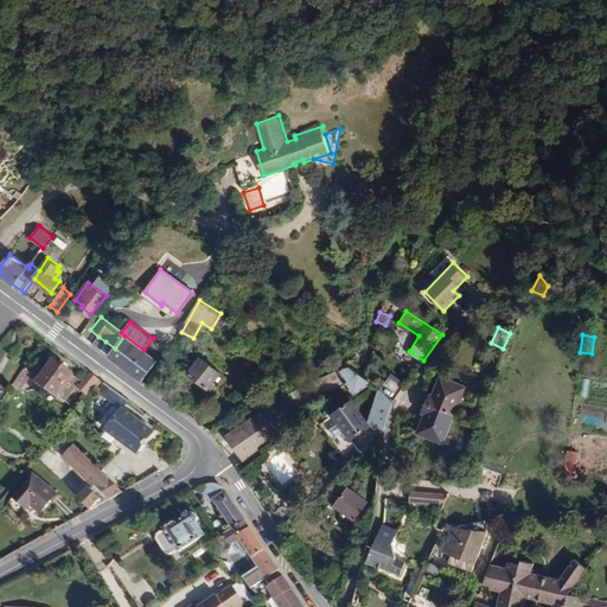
[(144,350),(125,336),(115,349),(106,342),(101,350),(142,381),(158,360),(144,350)]
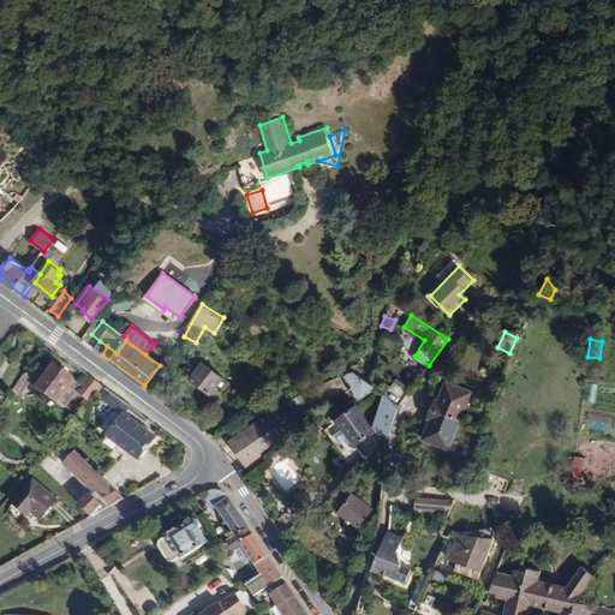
[(102,354),(107,346),(100,341),(94,347),(102,354)]
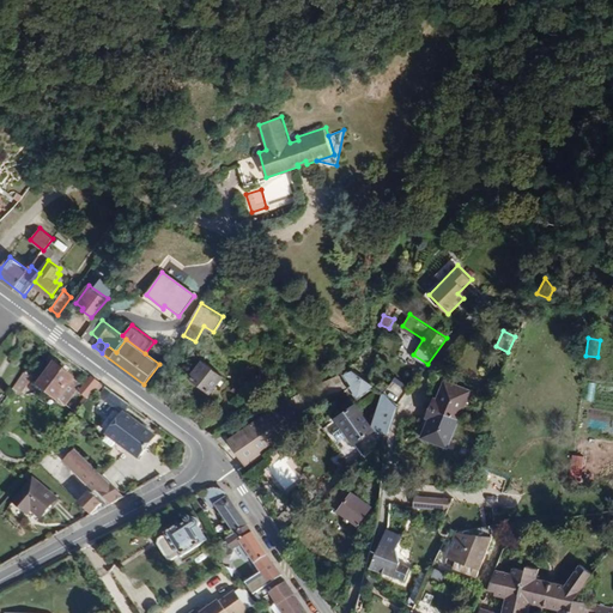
[(225,376),(204,360),(192,376),(212,393),(225,376)]
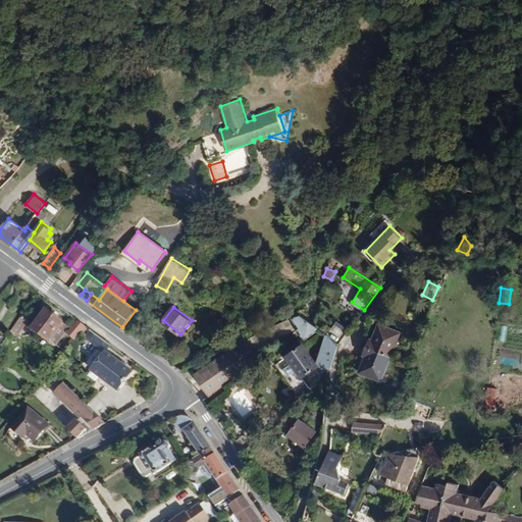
[(49,341),(62,322),(46,311),(33,328),(49,341)]
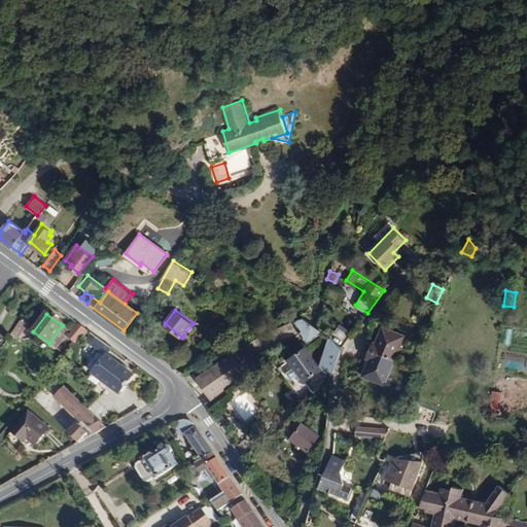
[(322,331),(303,317),(295,321),(304,332),(302,334),(308,342),(322,331)]
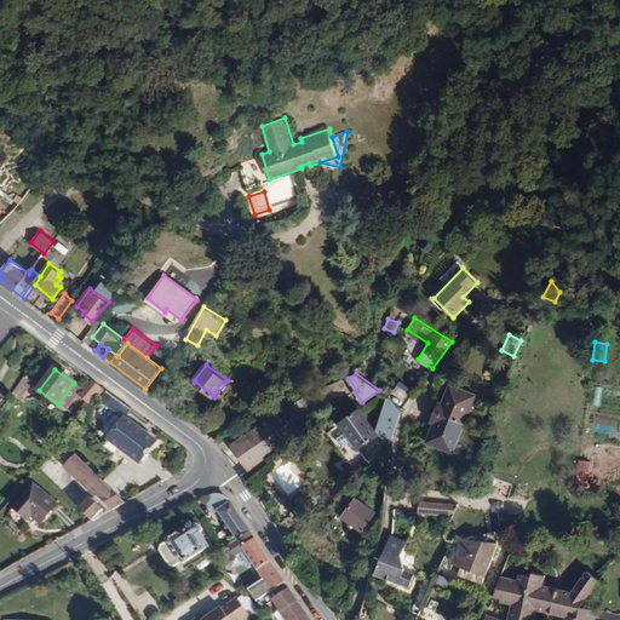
[(21,400),(33,383),(26,378),(13,394),(21,400)]
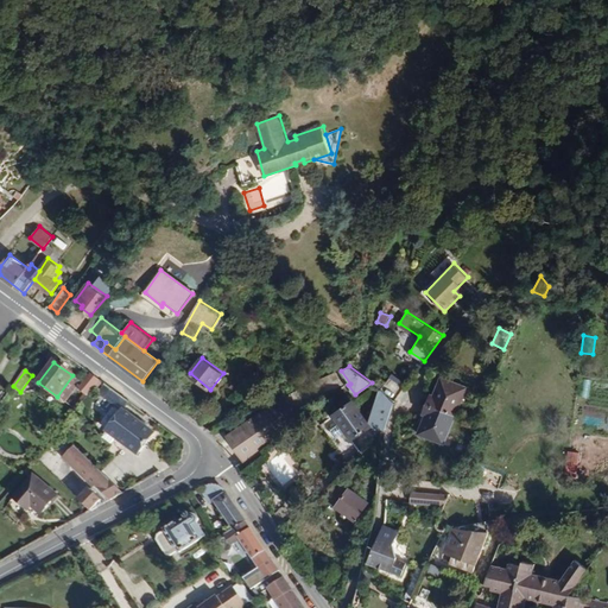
[(261,449),(304,422),(298,413),(348,385),(350,384),(341,371),(290,394),(270,405),(227,436),(247,467),(264,456),(261,449)]
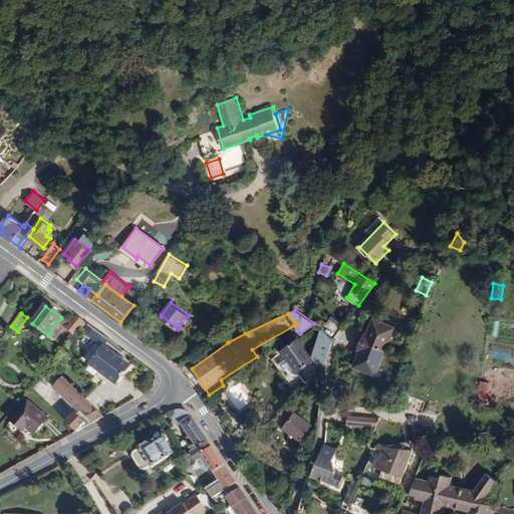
[(72,335),(84,321),(76,315),(64,329),(72,335)]
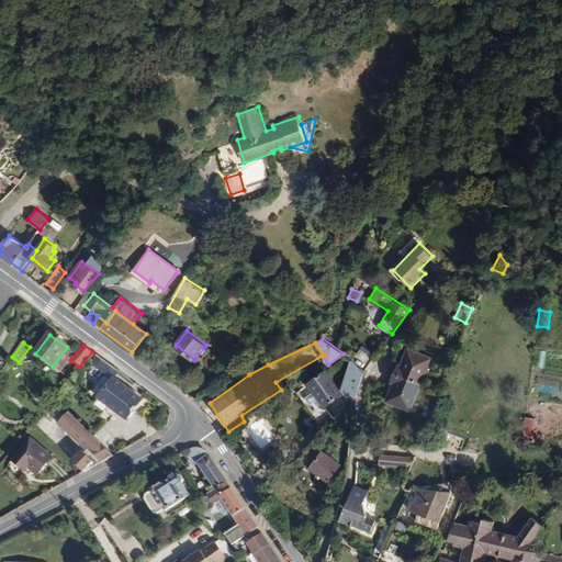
[(409,409),(431,358),(407,348),(401,363),(397,363),(390,381),(394,382),(386,400),(409,409)]
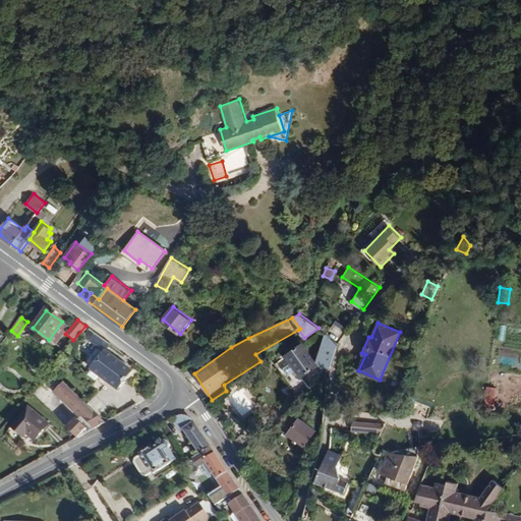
[(345,335),(333,326),(326,334),(339,343),(345,335)]
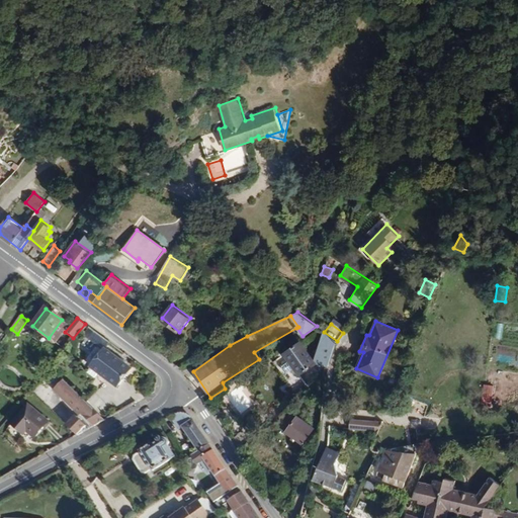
[(105,348),(109,342),(89,328),(83,336),(103,351),(105,348)]
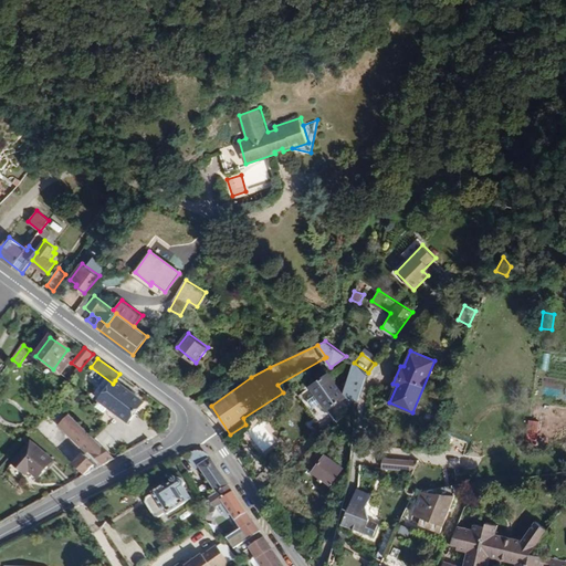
[(358,402),(368,373),(354,363),(343,394),(345,397),(358,402)]
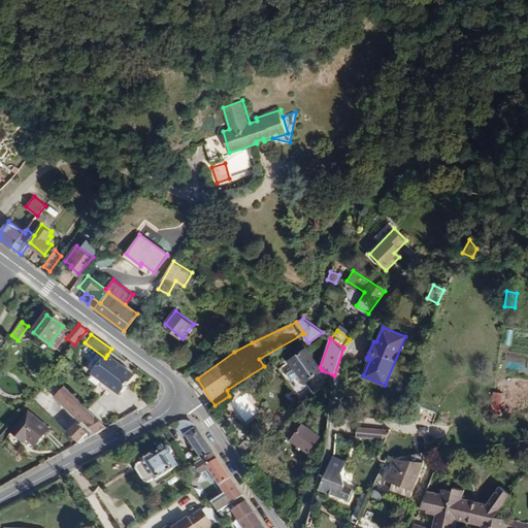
[(332,395),(334,375),(322,370),(320,367),(306,349),(291,361),(278,369),(305,405),(316,394),(322,388),(332,395)]
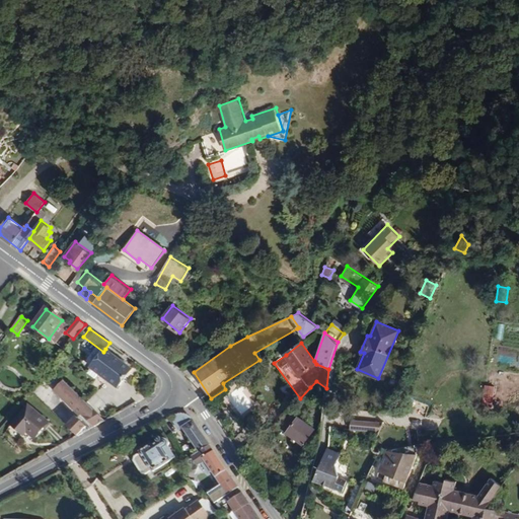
[(118,390),(132,369),(105,349),(103,352),(90,369),(118,390)]
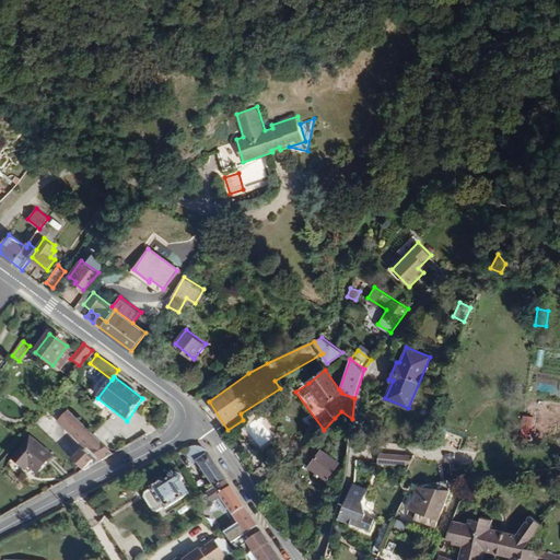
[(115,454),(68,410),(57,422),(85,448),(86,450),(89,447),(102,461),(115,454)]
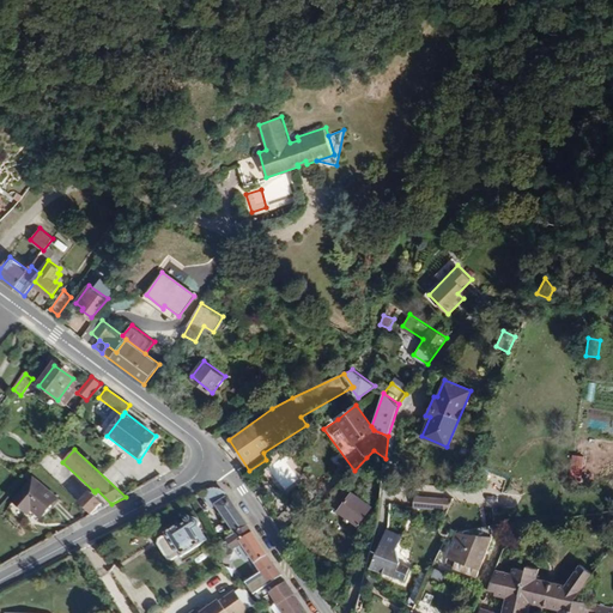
[(384,469),(386,459),(374,450),(366,457),(384,469)]
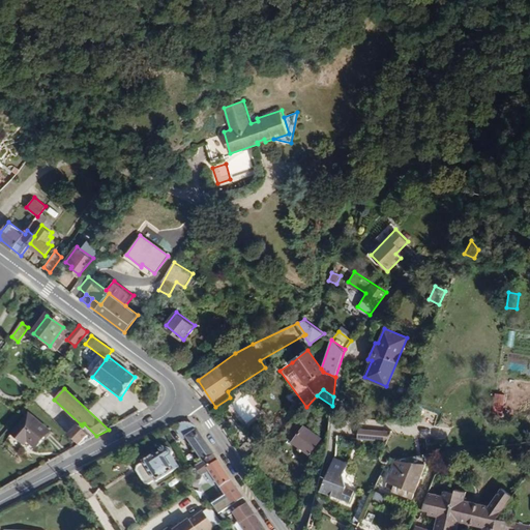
[(50,432),(29,413),(10,434),(23,445),(27,442),(35,449),(50,432)]
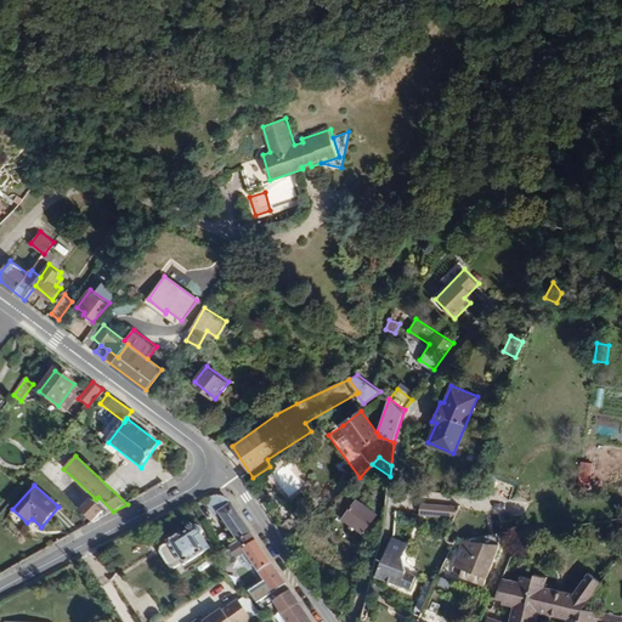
[(378,515),(349,493),(335,512),(365,533),(378,515)]
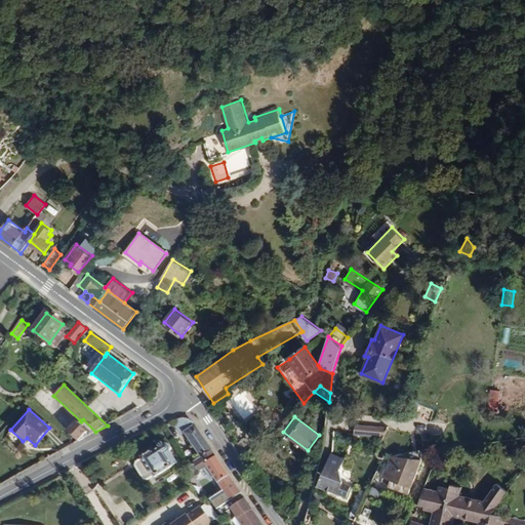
[(212,450),(195,423),(191,420),(187,418),(184,418),(178,419),(171,421),(179,435),(184,432),(188,438),(187,439),(191,446),(193,444),(201,457),(212,450)]
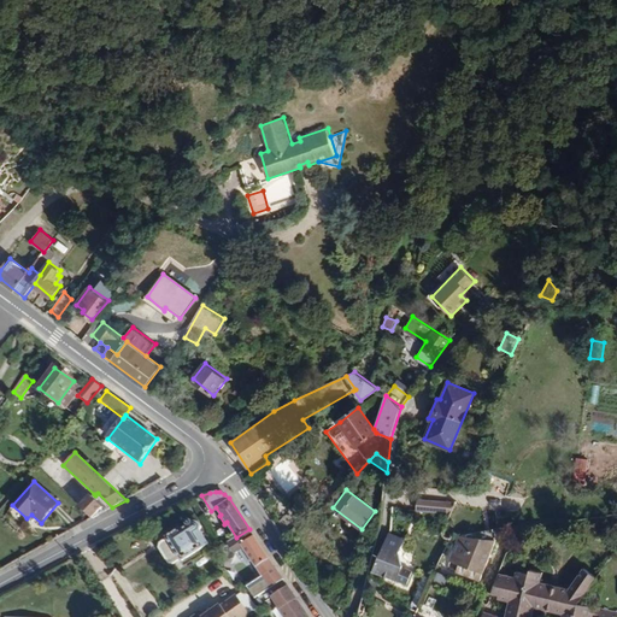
[(112,507),(98,493),(95,495),(94,494),(87,501),(101,515),(112,507)]
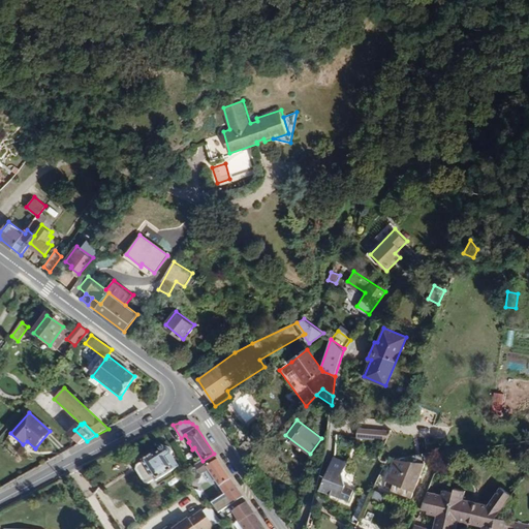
[(87,441),(74,430),(69,434),(81,444),(87,441)]
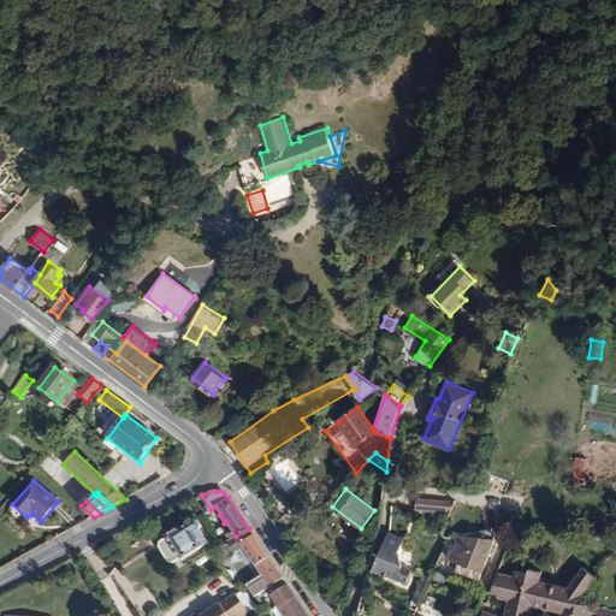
[(301,529),(291,514),(277,525),(288,543),(301,529)]
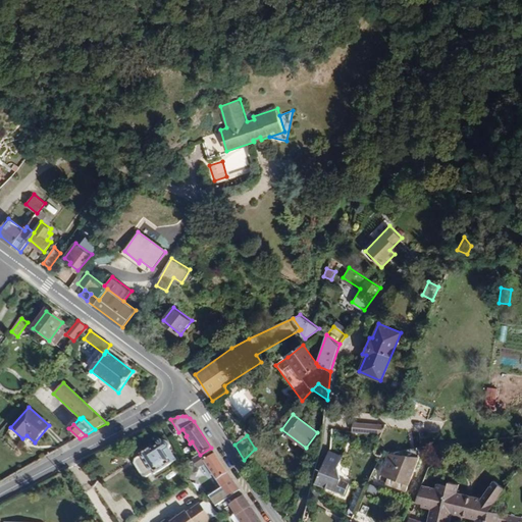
[(172,463),(164,452),(168,449),(169,445),(167,441),(162,442),(161,440),(159,440),(157,441),(157,442),(158,446),(154,449),(152,448),(133,460),(133,464),(140,477),(147,478),(153,474),(154,474),(172,463)]
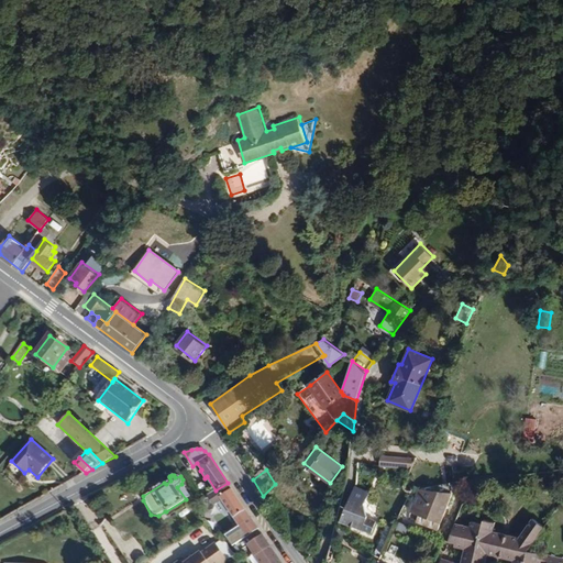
[(251,518),(228,483),(216,490),(208,495),(214,506),(218,504),(225,515),(230,511),(240,527),(251,518)]
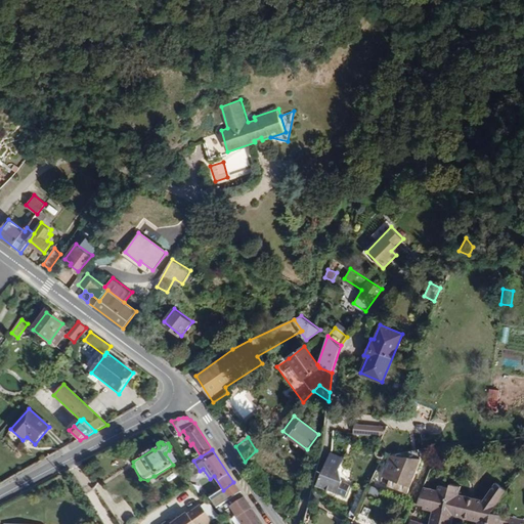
[(407,491),(419,457),(420,449),(388,454),(381,476),(389,479),(387,484),(407,491)]
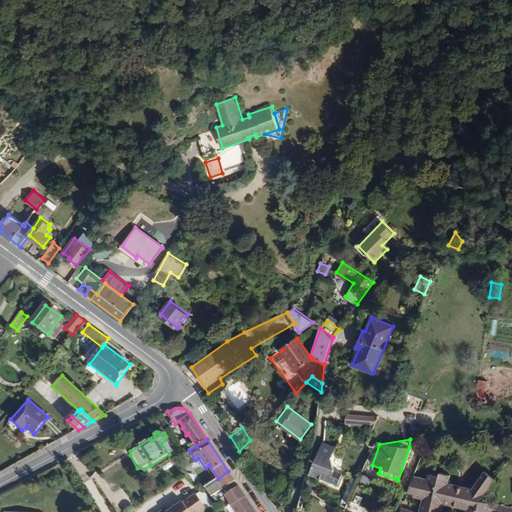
[(173,451),(165,440),(161,443),(169,454),(173,451)]
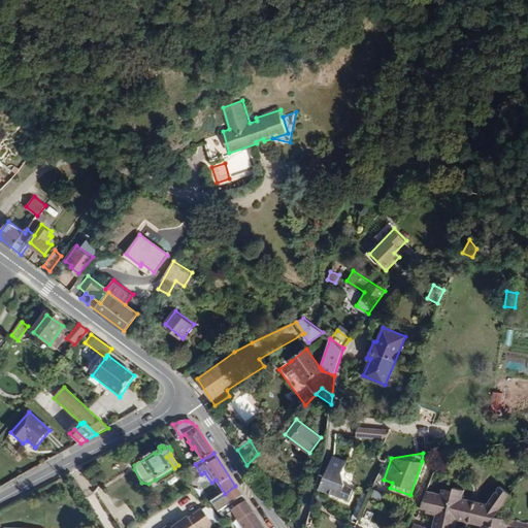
[(344,485),(339,472),(343,463),(332,458),(319,488),(352,501),(357,490),(344,485)]
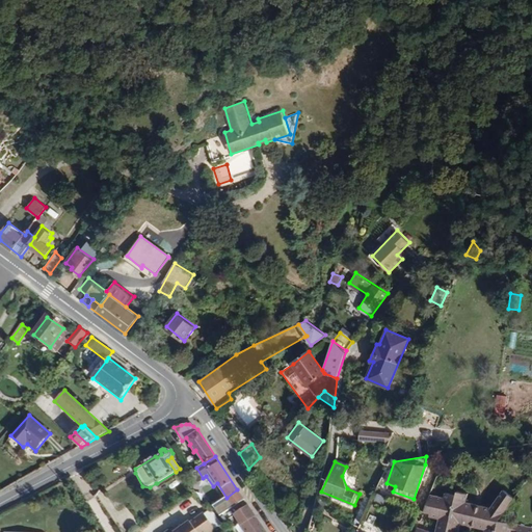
[(393,491),(395,486),(387,483),(384,488),(393,491)]
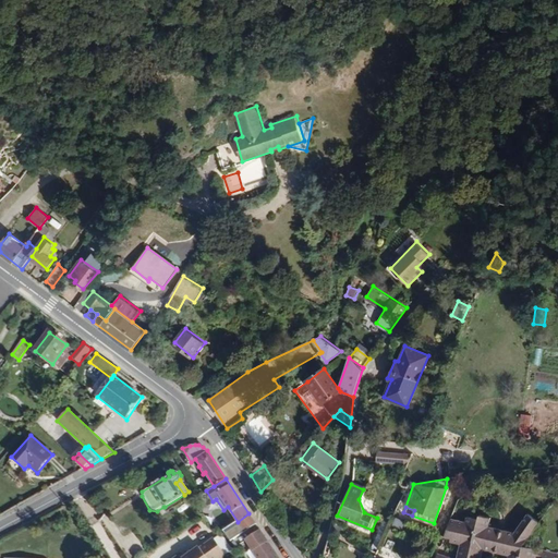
[(557,557),(557,552),(523,545),(540,521),(529,513),(516,532),(489,525),(490,517),(480,513),(478,518),(468,516),(465,521),(452,517),(445,534),(451,536),(450,540),(461,542),(458,557),(438,552),(435,557),(481,557),(483,548),(510,554),(508,557),(557,557)]
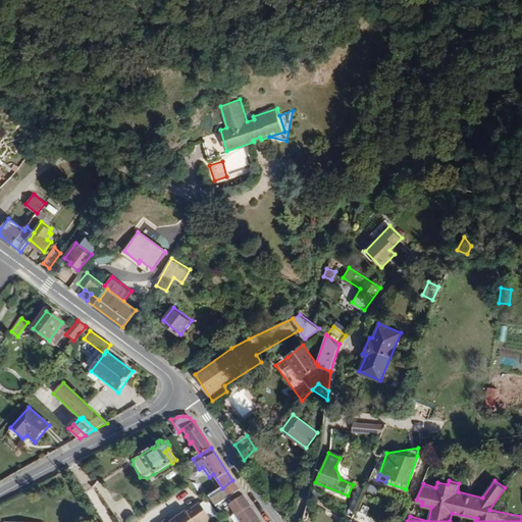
[(377,496),(379,487),(372,485),(369,493),(377,496)]
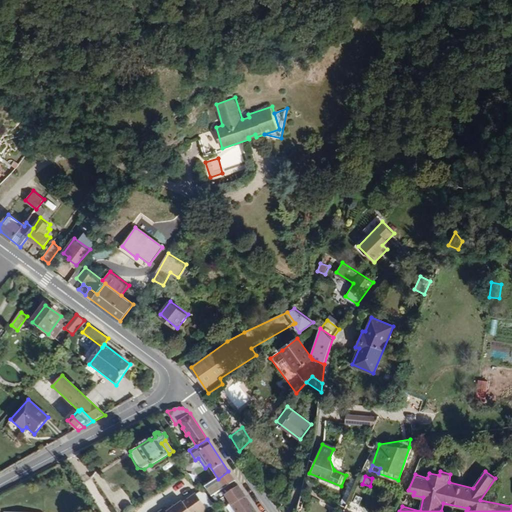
[(255,511),(238,485),(224,495),(235,511),(255,511)]
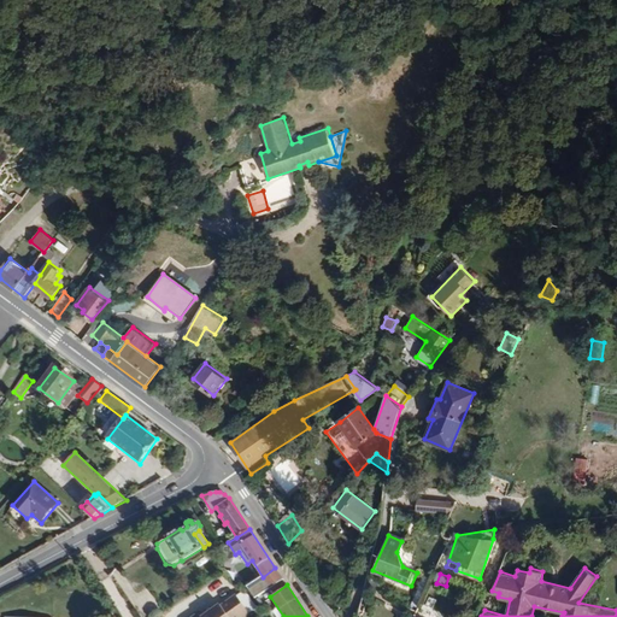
[(242,616),(247,615),(234,595),(219,607),(218,605),(200,616),(199,616),(197,613),(191,616),(242,616)]
